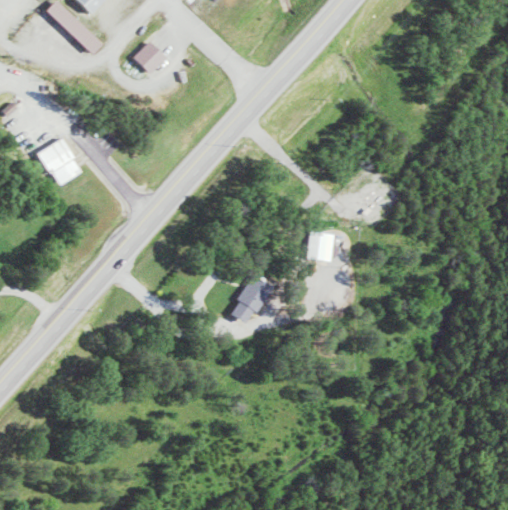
[(46,11),(92,54),(102,43),(56,0),(46,11)]
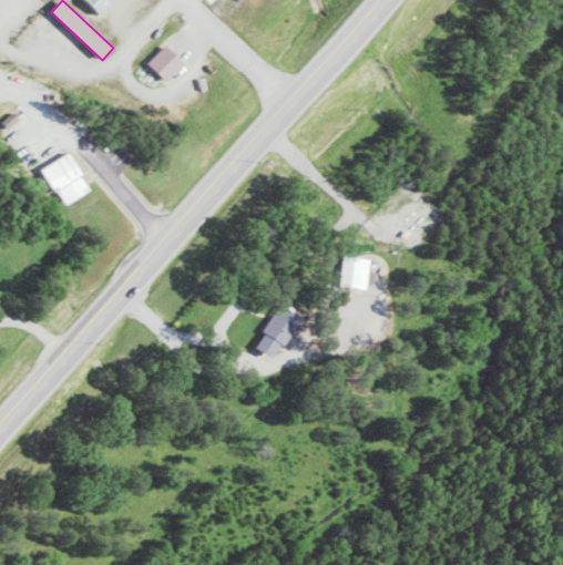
[(115,0),(84,0),(101,16),(115,0)]
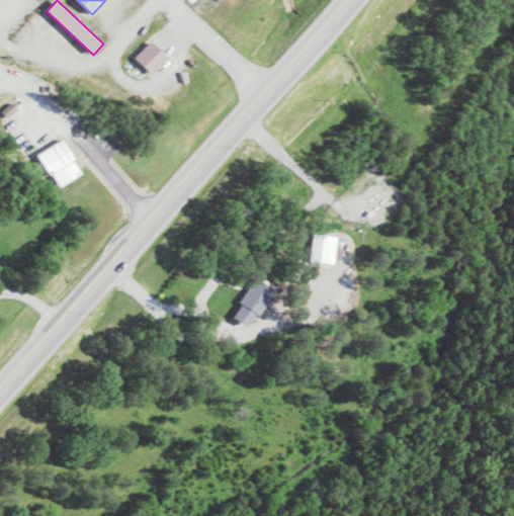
[(151,75),(168,59),(151,41),(134,58),(151,75)]
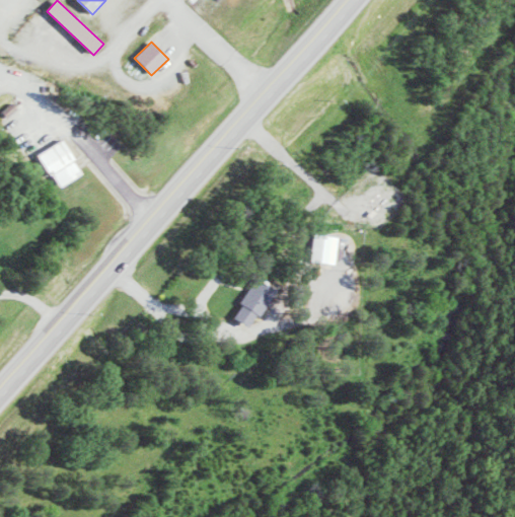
[(59,189),(83,173),(62,140),(39,155),(59,189)]
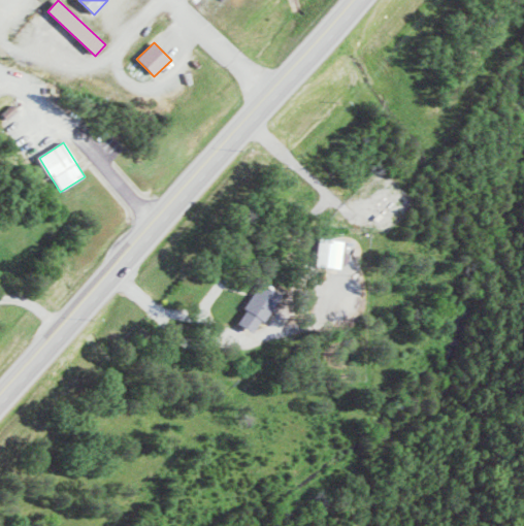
[(317,266),(341,270),(347,242),(322,238),(317,266)]
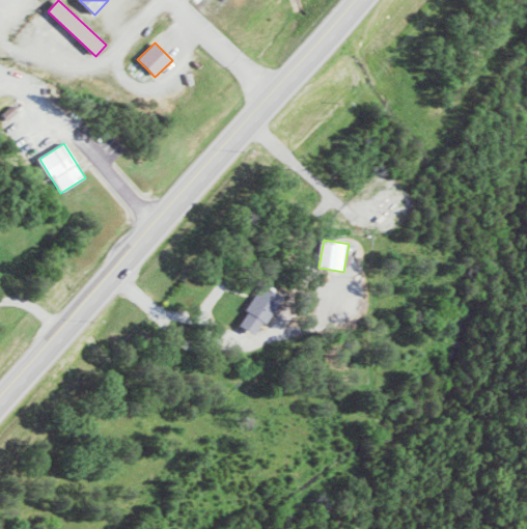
[(237,325),(255,337),(282,298),(265,285),(237,325)]
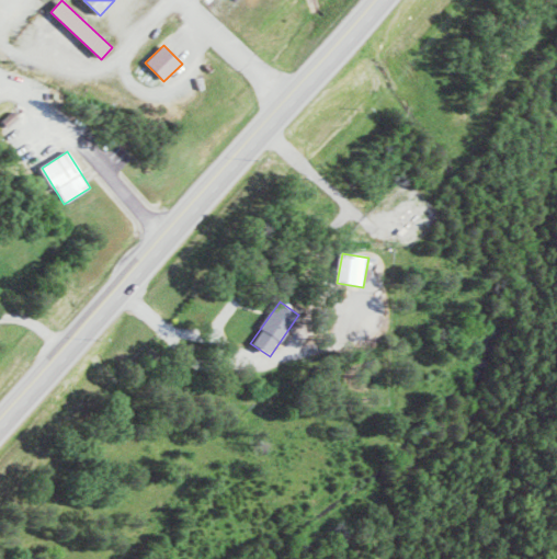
All buildings are outlined.
